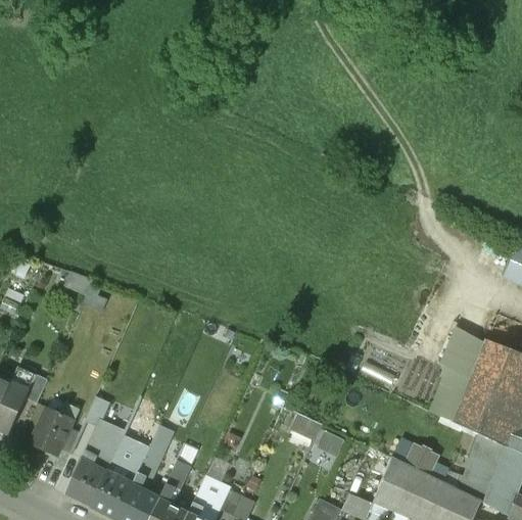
[(521,242),(517,240),(503,274),(521,283),(521,242)]
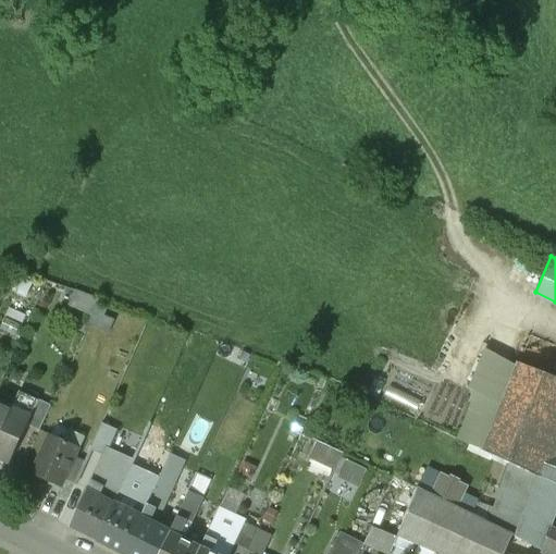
[(74,285),(66,304),(109,320),(112,310),(95,303),(98,295),(74,285)]
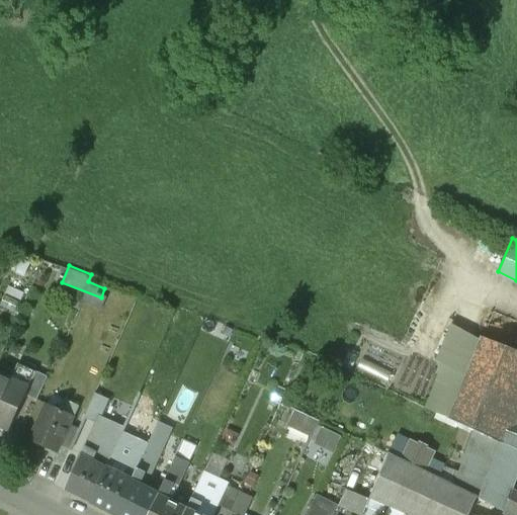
[(496,440),(516,447),(516,350),(482,336),(449,418),(472,428),(496,440)]
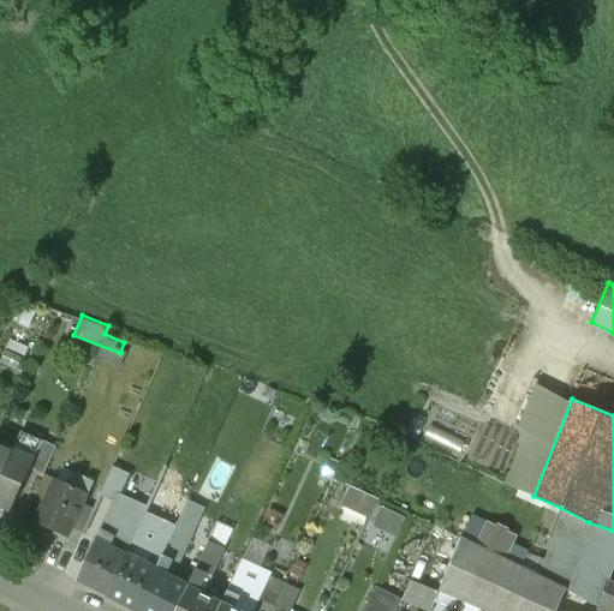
[(11,449),(0,444),(0,504),(11,509),(29,467),(42,438),(21,429),(11,449)]
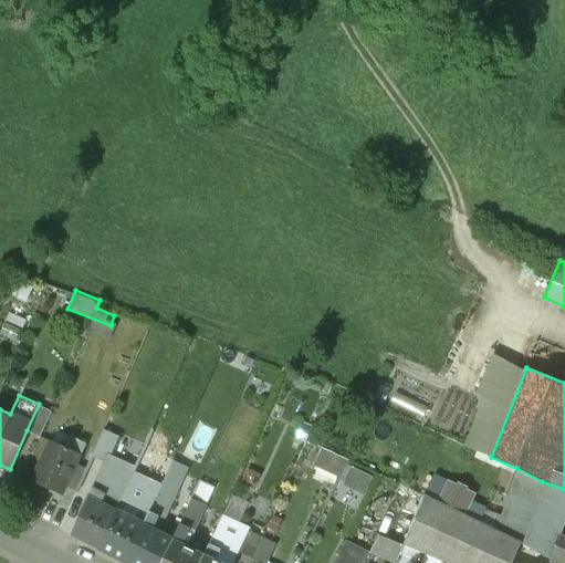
[(51,409),(39,404),(27,430),(39,436),(51,409)]
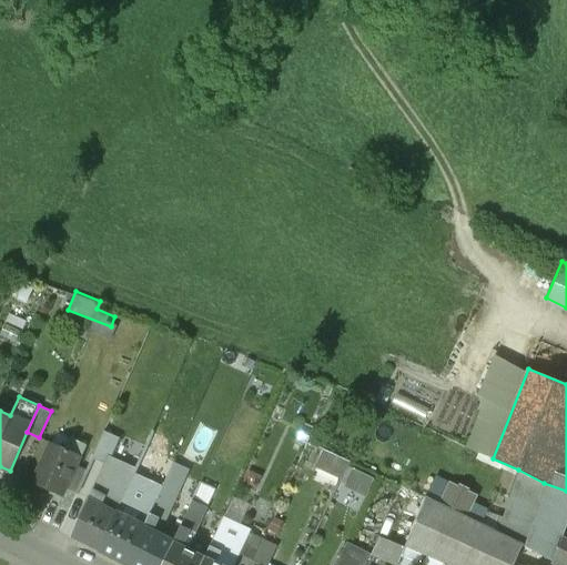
[(104,430),(85,471),(76,493),(88,498),(89,498),(93,490),(99,477),(114,485),(103,506),(117,513),(119,506),(140,458),(160,414),(153,411),(145,426),(135,422),(127,442),(104,430)]
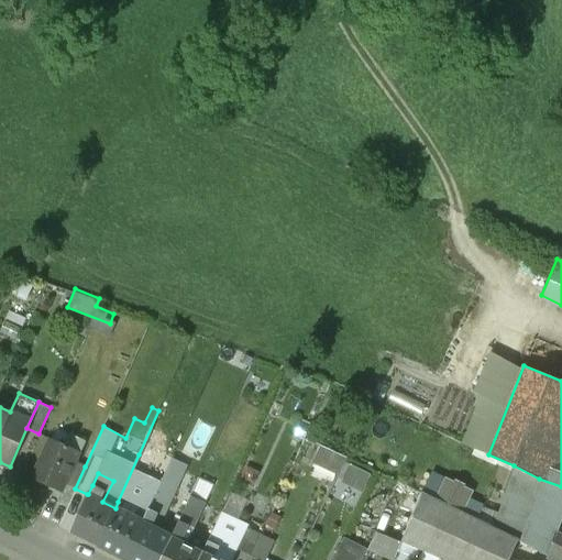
[(65,445),(50,438),(32,476),(61,490),(64,483),(74,461),(84,441),(69,435),(65,445)]
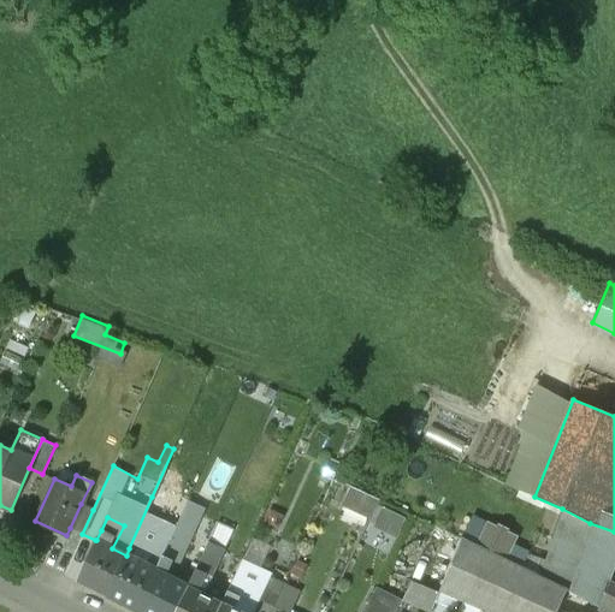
[(349,483),(341,500),(367,512),(376,495),(349,483)]
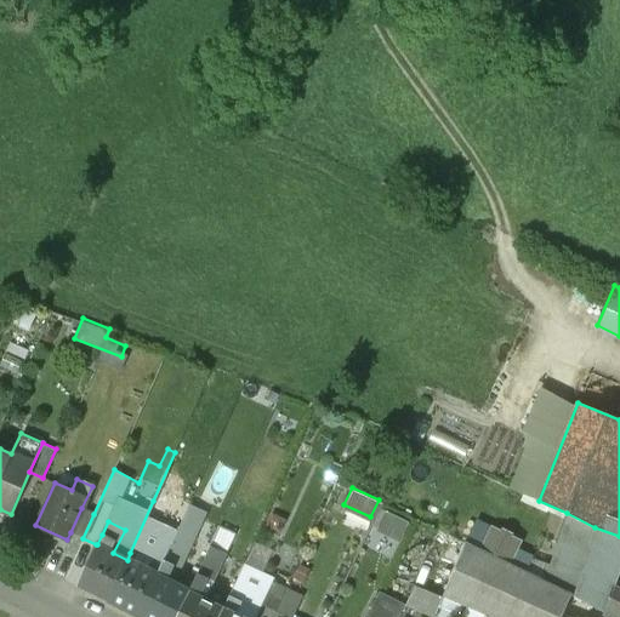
[(168,508),(153,501),(130,553),(140,556),(147,555),(168,508)]
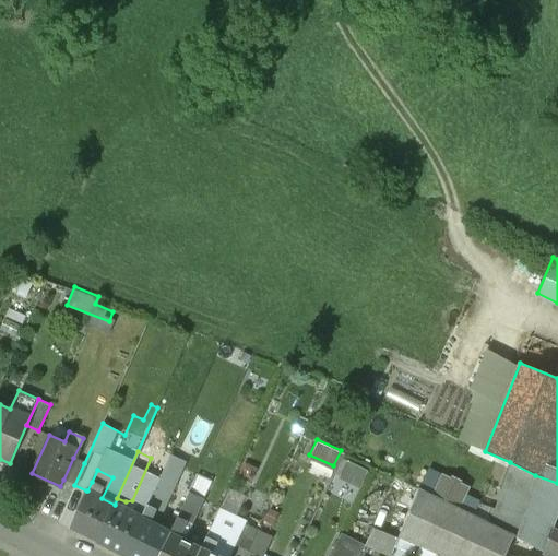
[(73,458),(63,480),(74,485),(84,463),(73,458)]
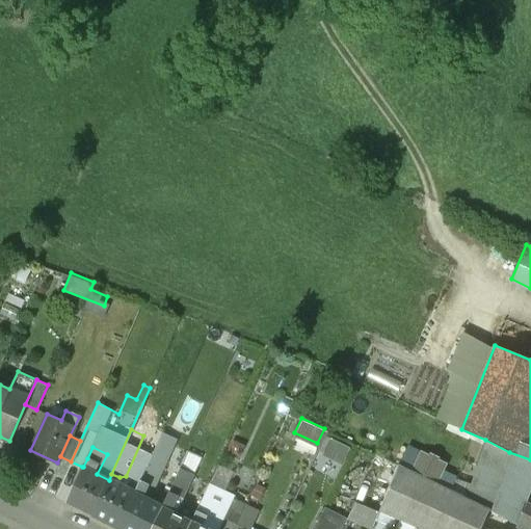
[(488,508),(518,523),(525,501),(530,503),(530,459),(509,452),(485,440),(465,497),(488,508)]
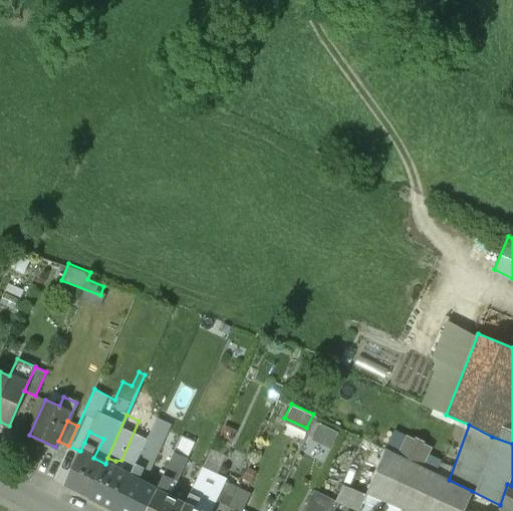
[(146,440),(130,476),(138,479),(141,471),(148,470),(154,456),(169,463),(174,453),(146,440)]
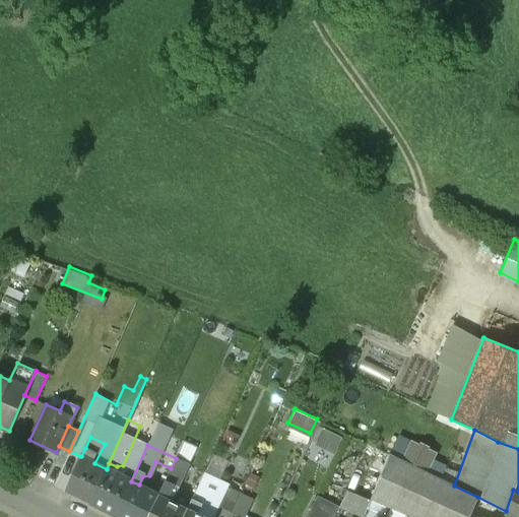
[(81,456),(80,456),(64,490),(90,502),(107,469),(94,463),(90,462),(95,453),(85,448),(81,456)]
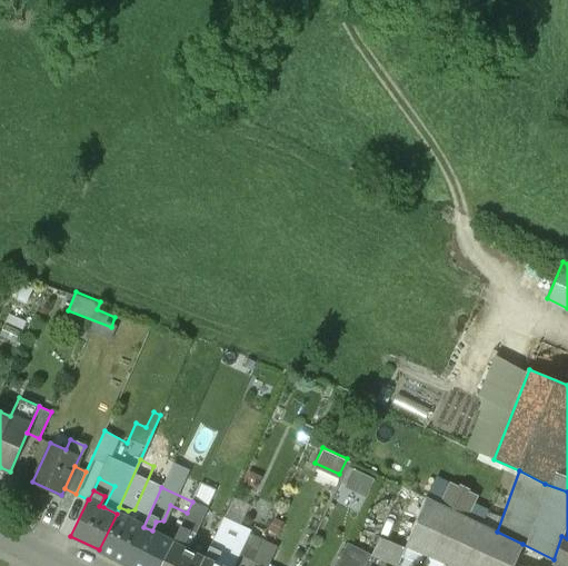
[(187,513),(175,542),(182,545),(187,535),(192,538),(201,517),(200,517),(209,497),(197,490),(192,502),(187,513)]
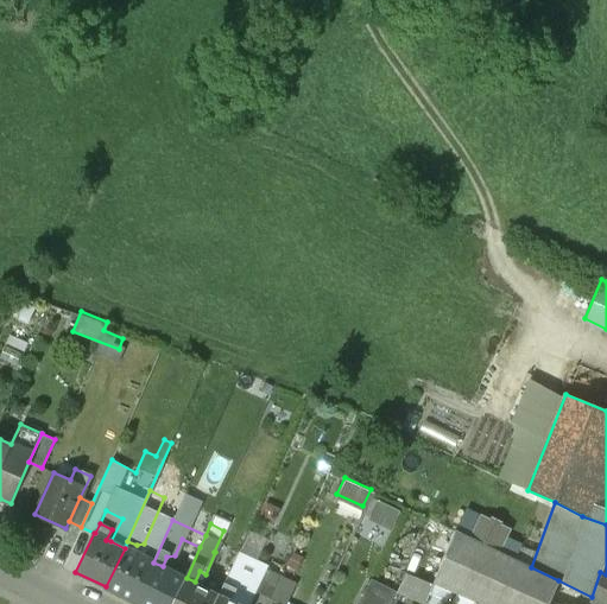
[(509,542),(511,529),(488,525),(486,538),(509,542)]
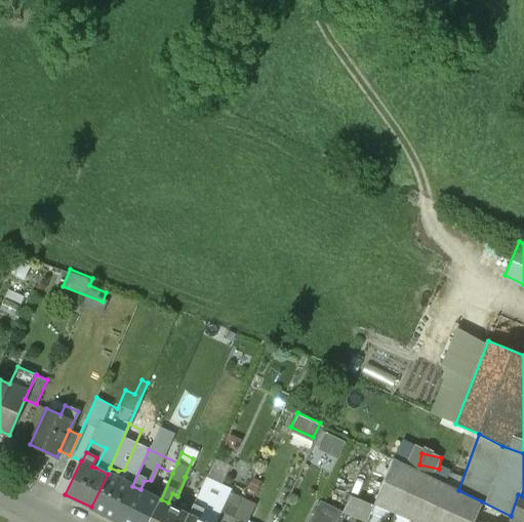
[(414,521),(473,521),(482,502),(458,490),(391,458),(373,504),(375,505),(389,511),(414,521)]
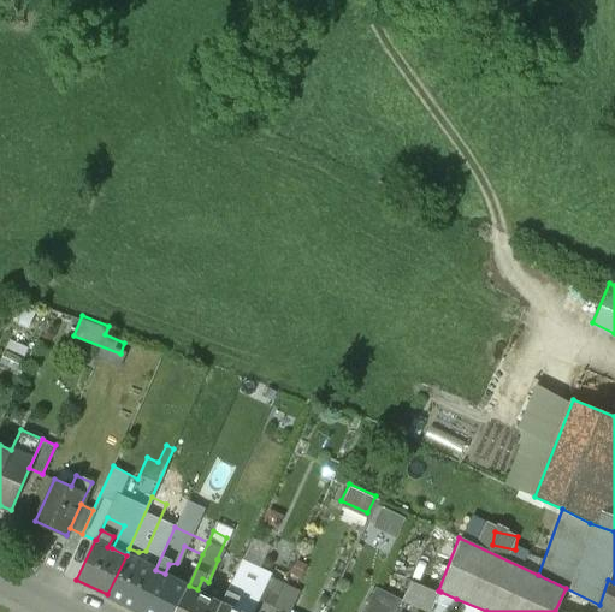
[(155,570),(126,556),(107,594),(137,610),(155,570)]
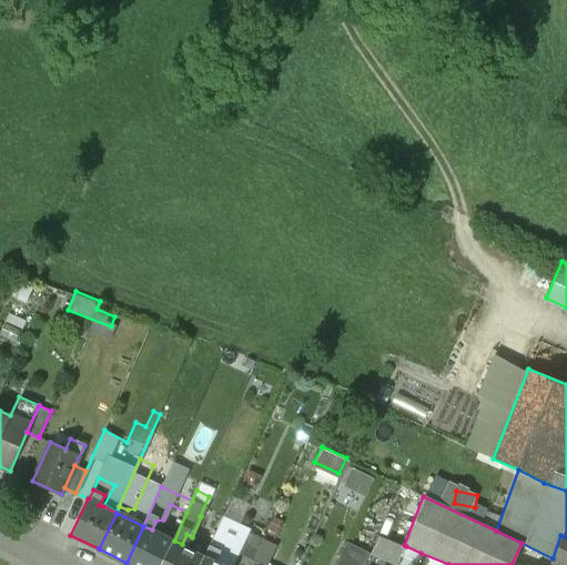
[(223,515),(205,555),(214,560),(220,551),(222,552),(224,546),(229,548),(241,523),(223,515)]
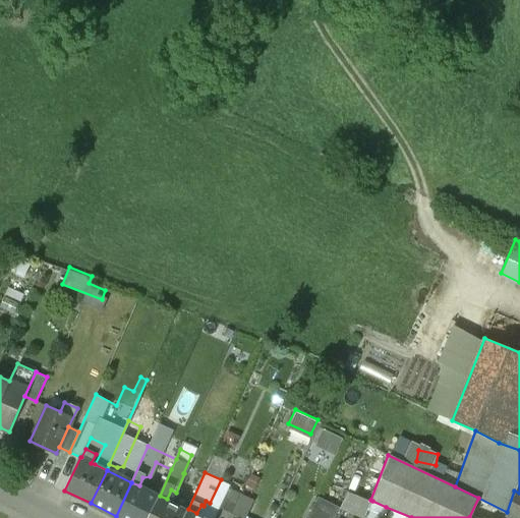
[(139,485),(131,482),(116,516),(119,517),(149,517),(160,496),(139,485)]
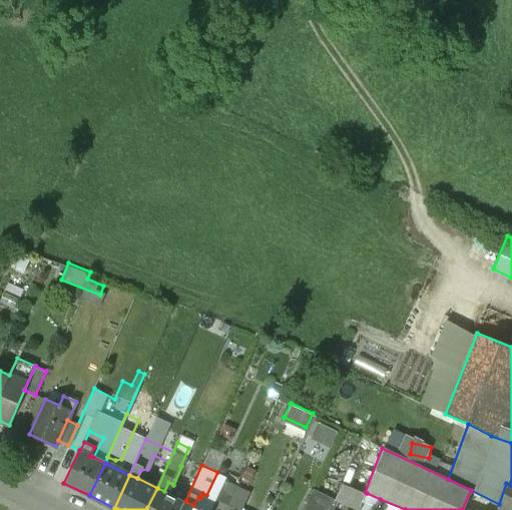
[(223,478),(214,498),(227,504),(236,484),(223,478)]
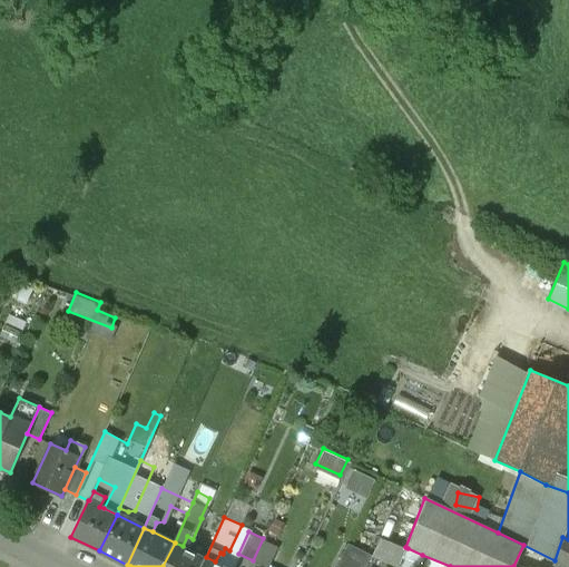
[(381,537),(372,554),(399,566),(408,548),(405,547),(381,537)]
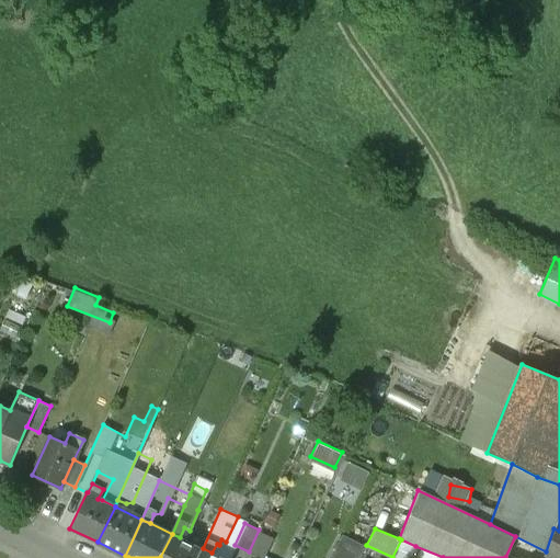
[(546,551),(557,557),(559,557),(559,531),(553,528),(546,551)]
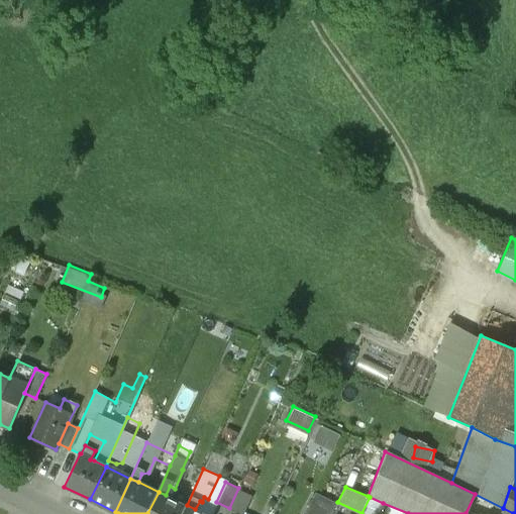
[(250,494),(238,488),(229,508),(241,513),(250,494)]
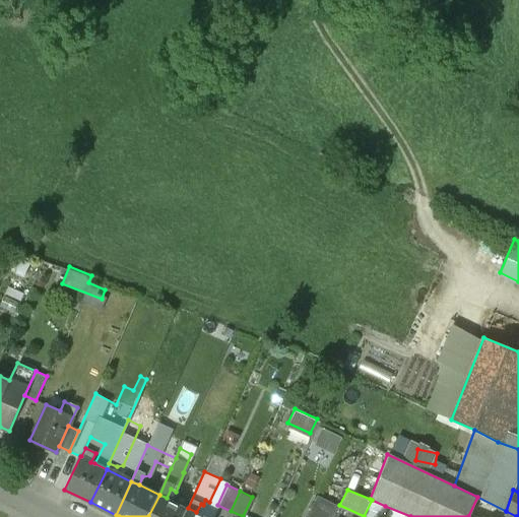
[(167,498),(159,495),(148,516),(183,516),(188,508),(167,498)]
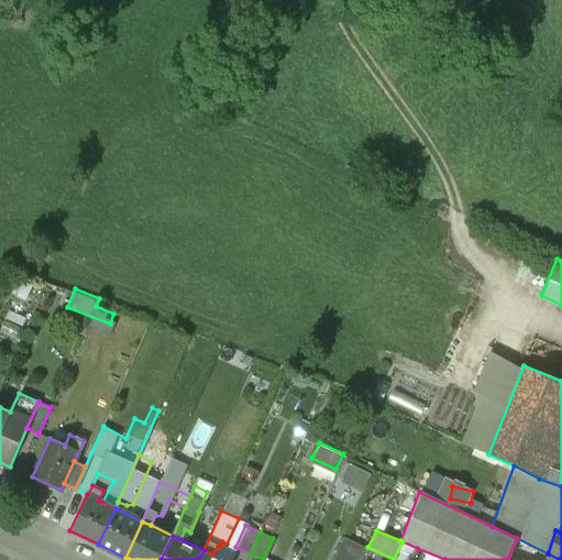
[(343,536),(330,559),(360,559),(366,548),(343,536)]
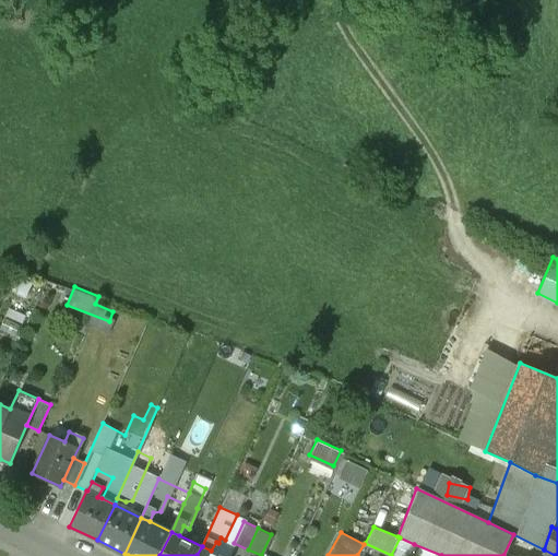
[(441,555),(414,544),(410,553),(415,555),(414,555),(441,555)]
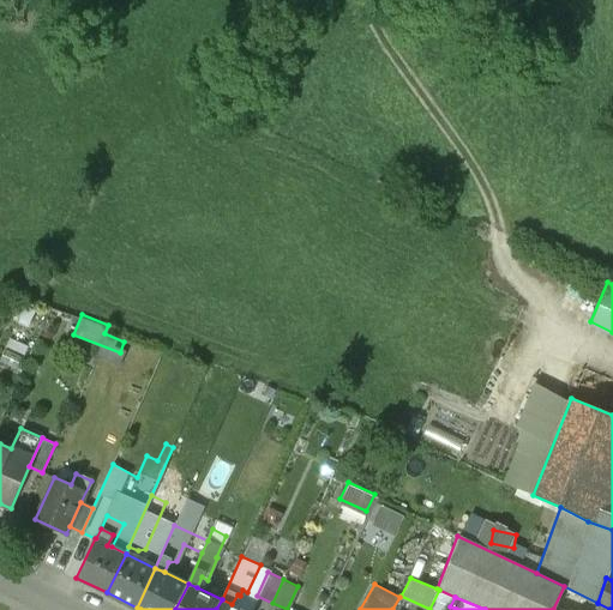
[(242,609),(232,604),(222,599),(216,609),(242,609)]
